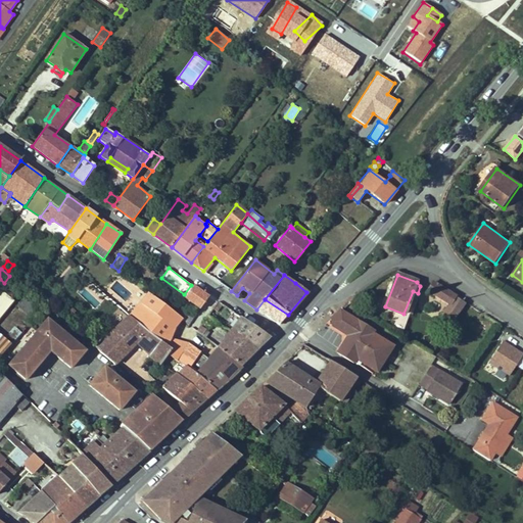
[(300,278),(295,283),(306,292),(312,287),(300,278)]
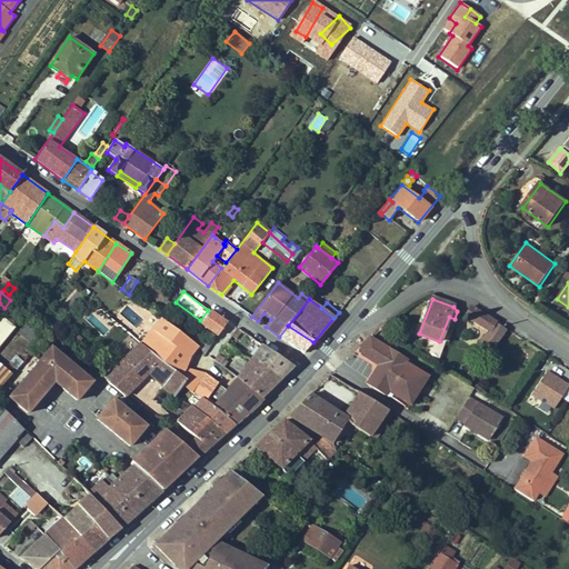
[(480,342),(491,350),(505,331),(495,323),(496,322),(471,307),(465,317),(487,331),(480,342)]
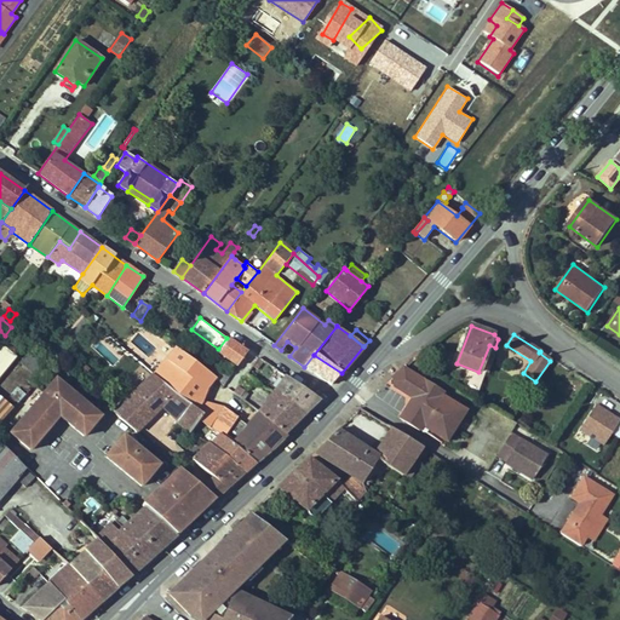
[(40,337),(35,343),(42,348),(47,342),(40,337)]
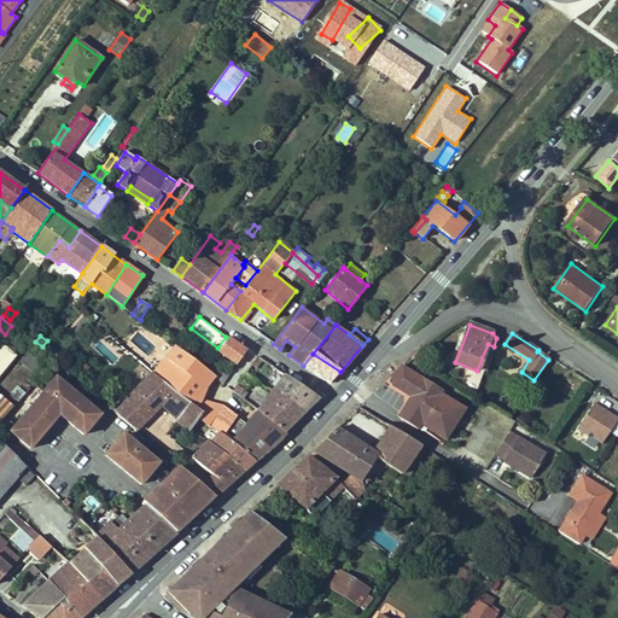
[(228,338),(219,351),(237,365),(246,351),(228,338)]
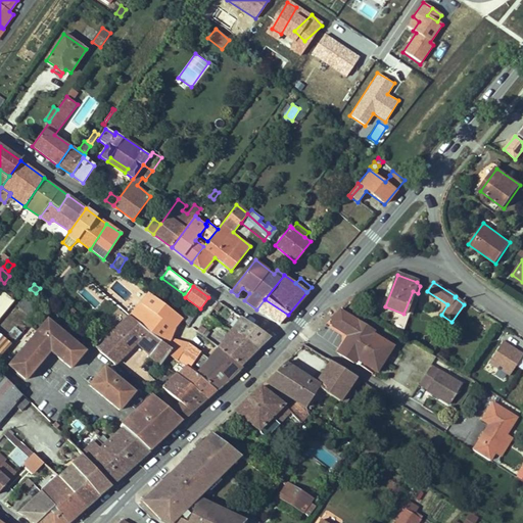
[(0,357),(9,346),(0,338),(0,312),(10,300),(0,291),(0,357)]
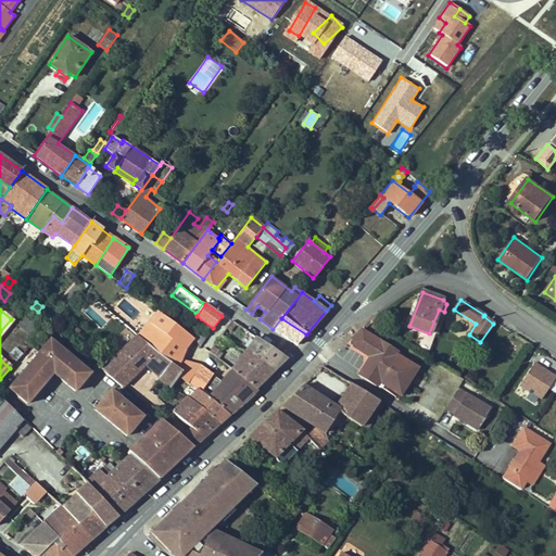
[(17,326),(32,339),(45,325),(30,312),(17,326)]
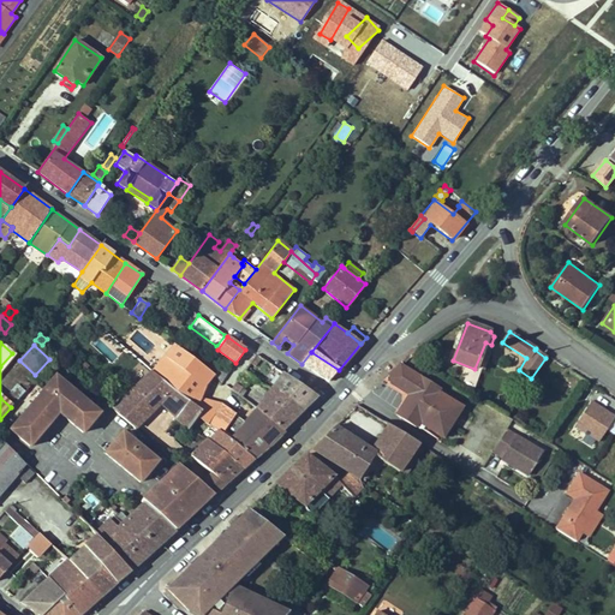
[(165,357),(153,371),(179,394),(196,406),(199,399),(204,386),(195,377),(203,366),(174,345),(165,357)]
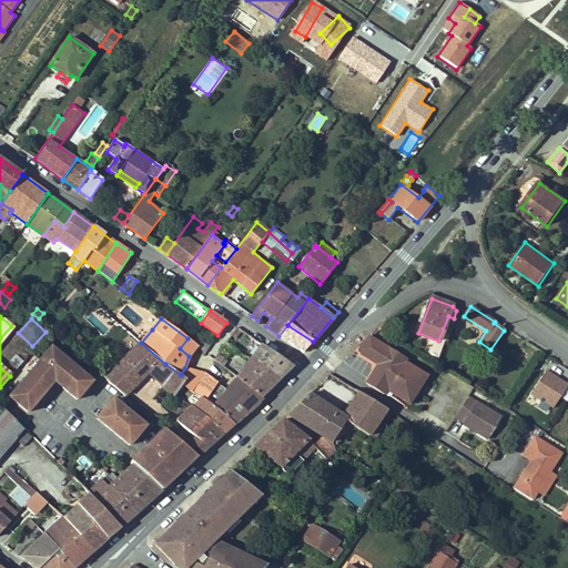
[(287,325),(279,336),(304,352),(313,342),(287,325)]
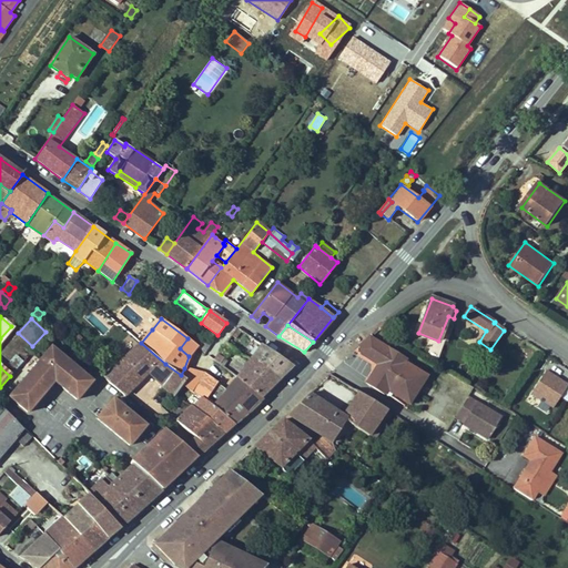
[(204,341),(186,326),(182,334),(188,338),(199,347),(205,353),(212,343),(204,341)]
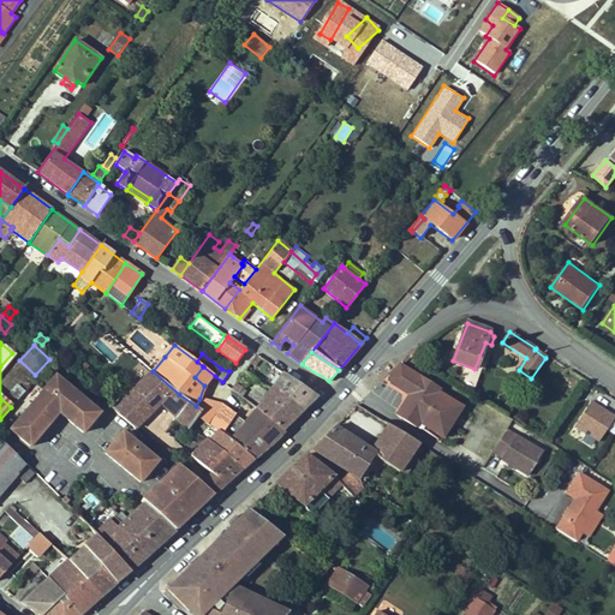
[(250,364),(255,366),(262,358),(256,354),(250,364)]
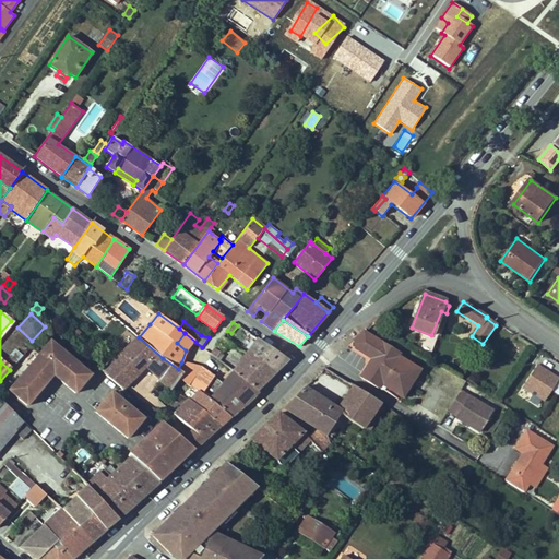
[(361,334),(355,341),(356,348),(372,358),(360,377),(378,388),(379,387),(399,399),(406,387),(408,388),(419,370),(399,356),(400,354),(365,331),(361,334)]
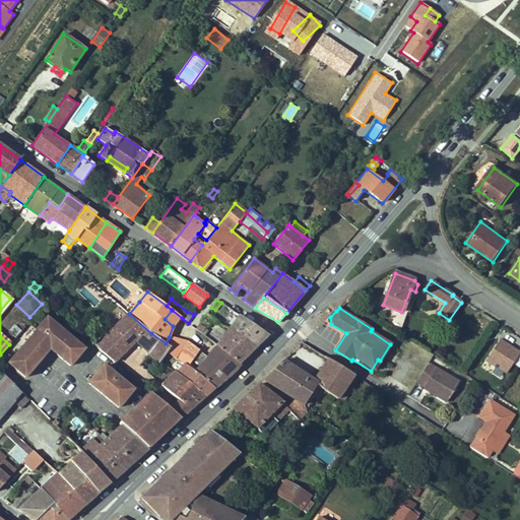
[(165,319),(173,326),(182,318),(172,310),(165,319)]
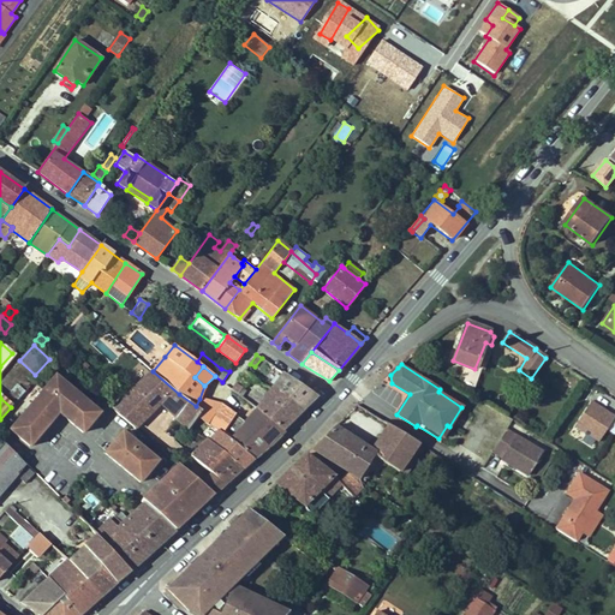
[(113,410),(135,429),(160,402),(189,429),(198,416),(202,411),(201,410),(196,406),(179,394),(153,371),(113,410)]
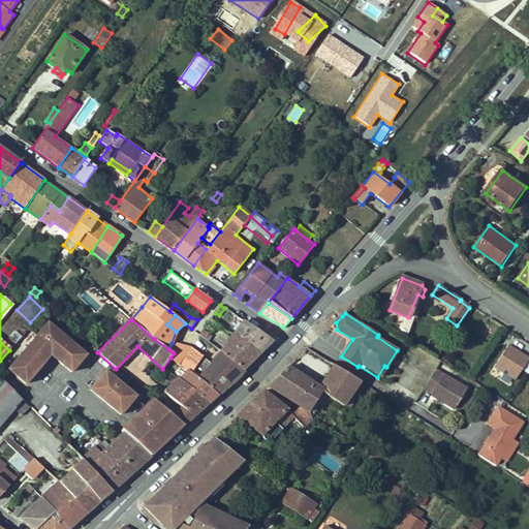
[(206,324),(212,330),(217,324),(210,319),(206,324)]
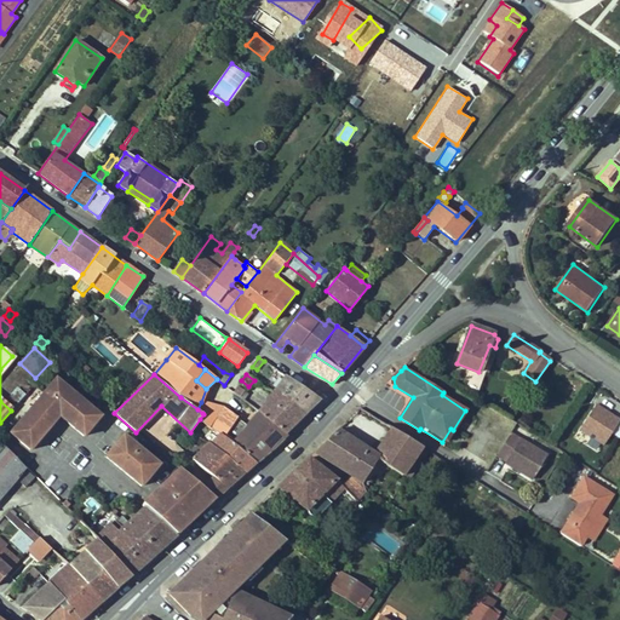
[(286,377),(275,391),(304,414),(320,400),(286,377)]
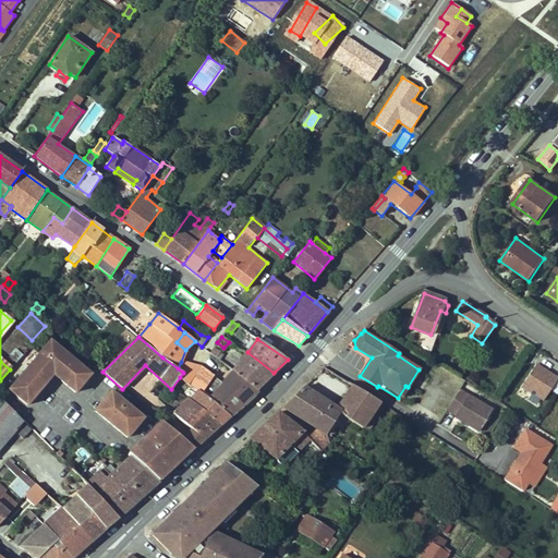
[(10,390),(27,405),(53,374),(75,392),(91,375),(50,342),(10,390)]
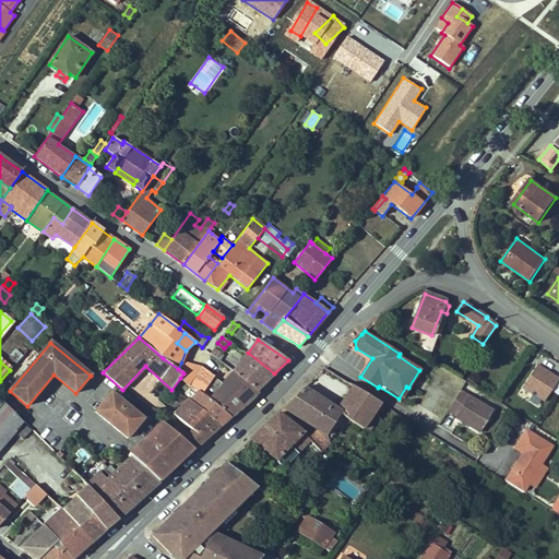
[(211,354),(219,361),(224,355),(215,348),(211,354)]
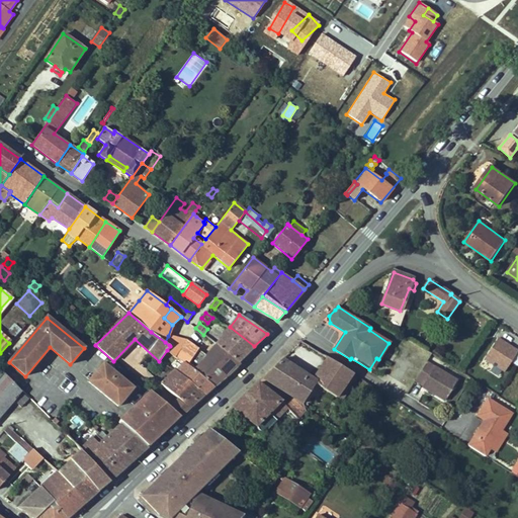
[(9,331),(15,336),(21,330),(15,325),(9,331)]
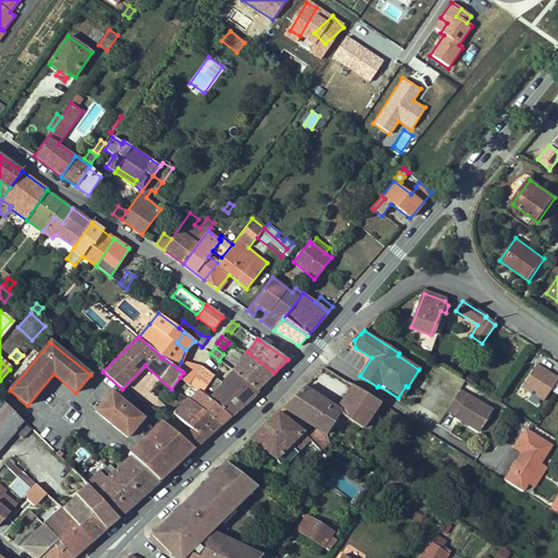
[(247,352),(233,371),(256,390),(274,373),(247,352)]
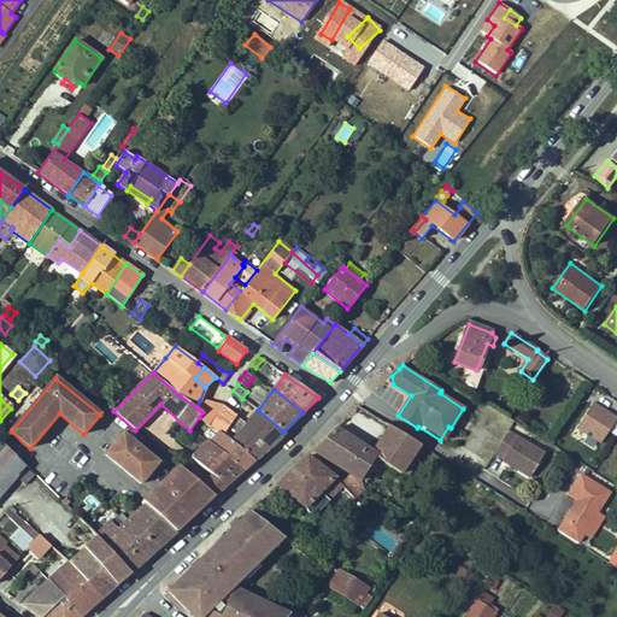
[(197,407),(201,411),(206,405),(200,400),(197,407)]
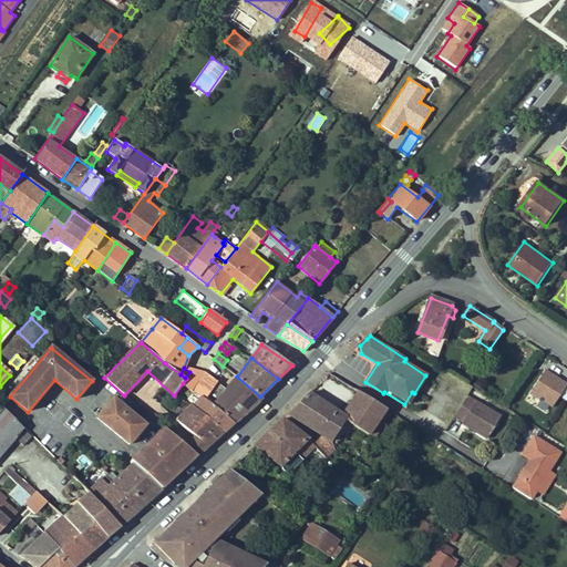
[(538,398),(535,405),(550,412),(565,380),(540,369),(529,394),(538,398)]
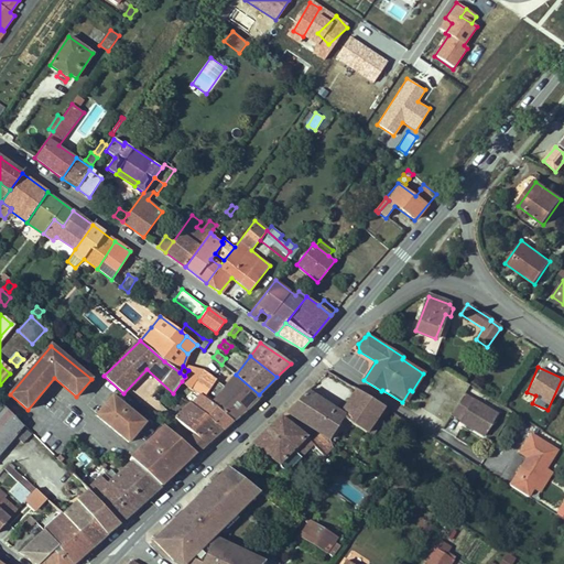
[(188,370),(184,376),(185,377),(182,381),(201,396),(232,421),(247,409),(261,396),(259,394),(236,375),(225,387),(203,370),(198,377),(188,370)]
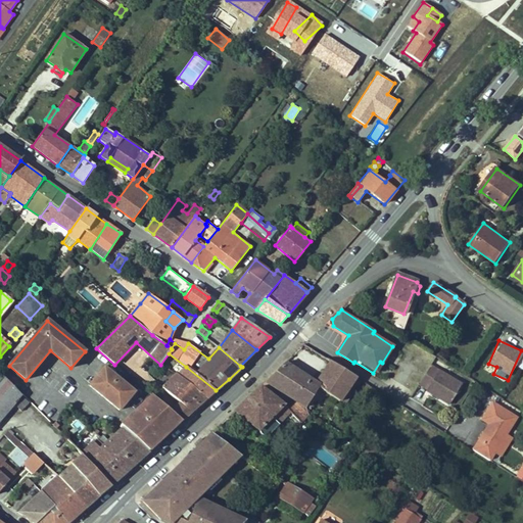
[(330,361),(317,383),(319,387),(339,401),(340,400),(345,403),(353,391),(348,388),(355,377),(330,361)]
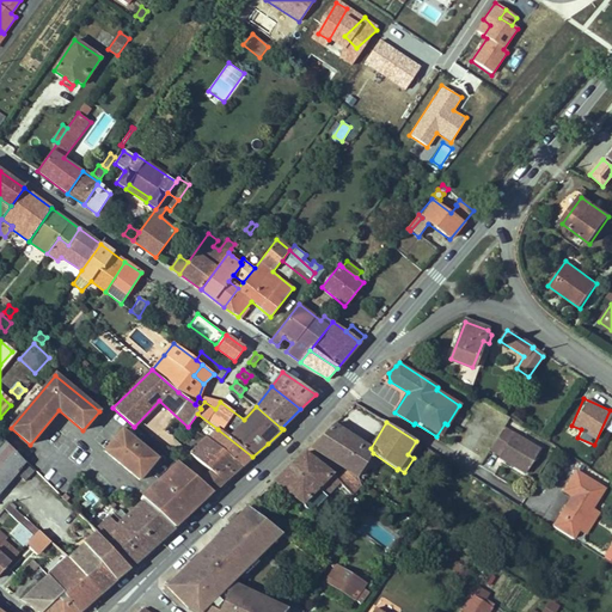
[(334,424),(311,447),(347,470),(357,477),(373,453),(371,448),(334,424)]
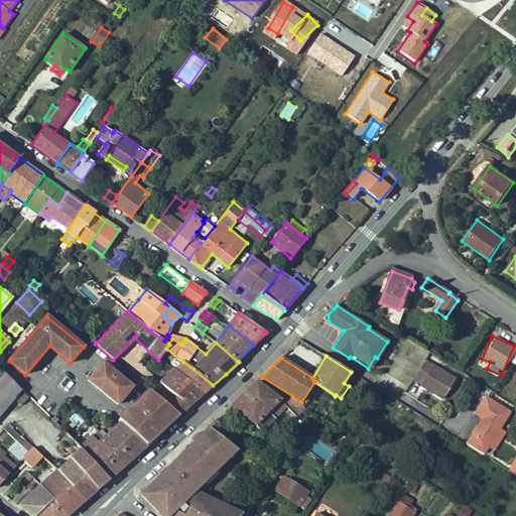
[(443,399),(456,380),(424,361),(413,381),(421,386),(422,383),(436,391),(434,394),(443,399)]
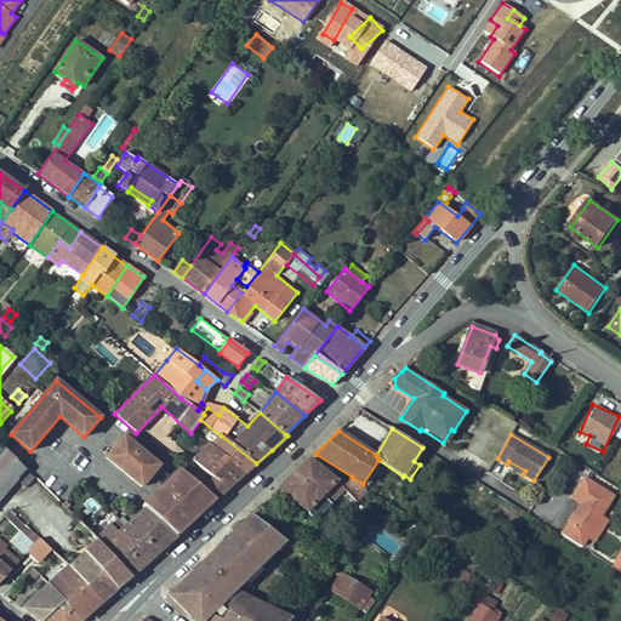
[(221,436),(211,445),(245,473),(256,463),(221,436)]
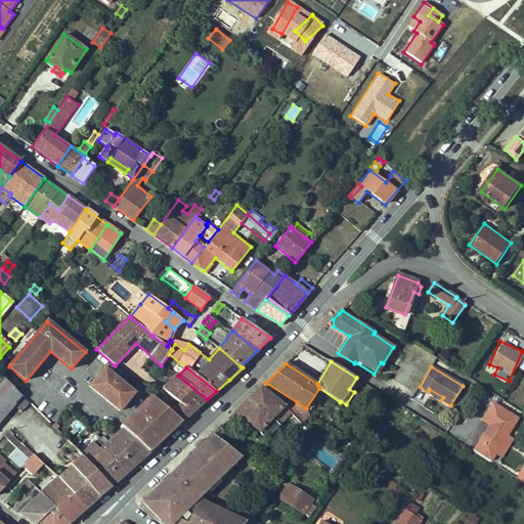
[(90,387),(120,410),(134,393),(104,368),(90,387)]
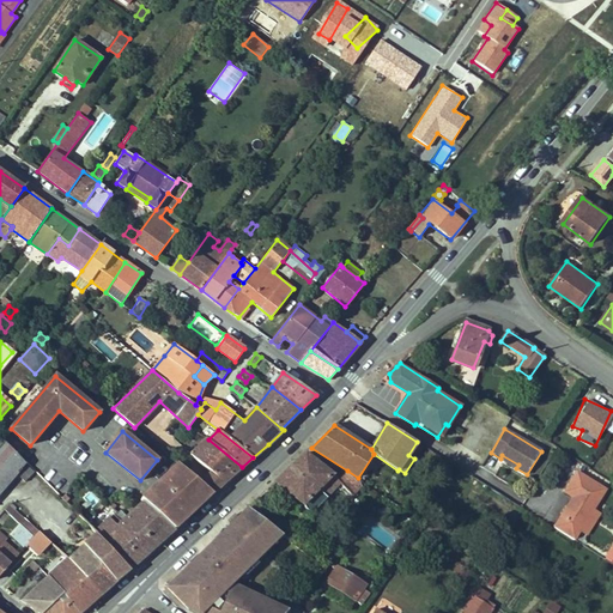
[(0,492),(25,463),(5,442),(0,437),(0,492)]
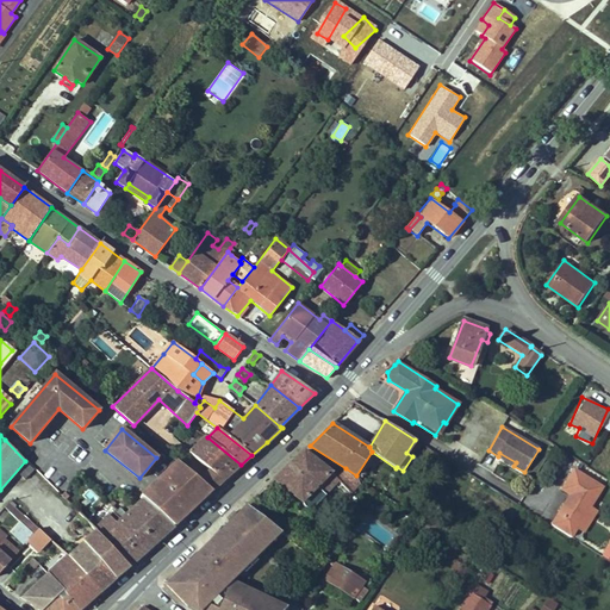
[(191,452),(190,453),(210,471),(200,480),(212,490),(241,465),(207,437),(206,436),(197,446),(193,441),(190,444),(193,449),(191,452)]
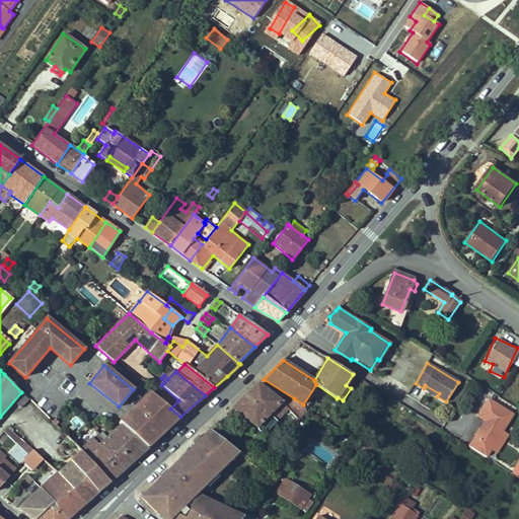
[(346,385),(351,388),(359,378),(353,374),(346,385)]
